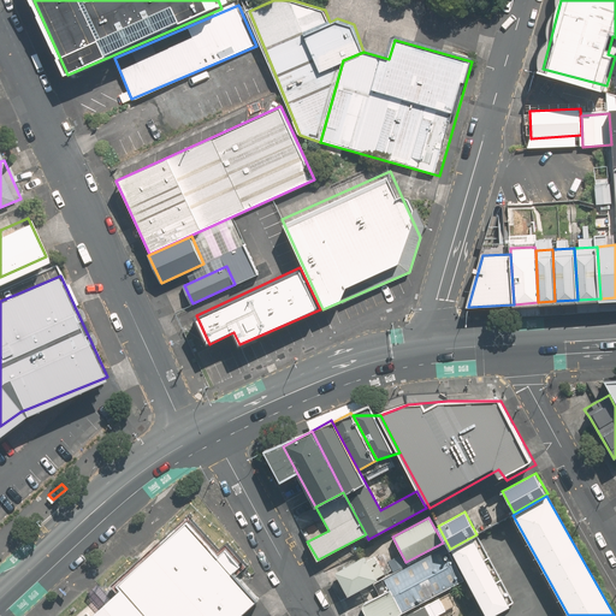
[(220,552),(189,519),(119,584),(123,587),(148,615),(236,615),(258,597),(235,572),(244,563),(227,546),(220,552)]
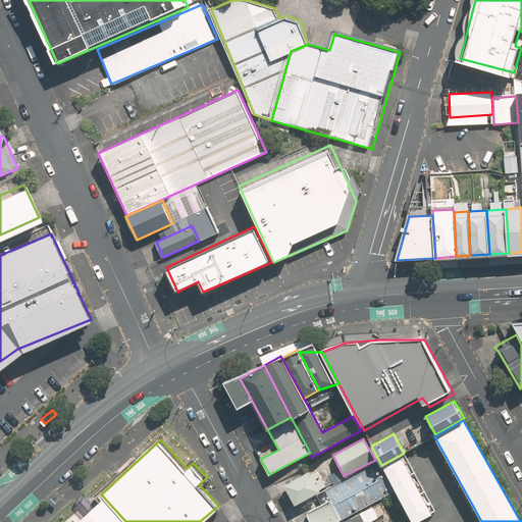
[(418,521),(433,514),(402,456),(383,466),(414,521),(418,521)]
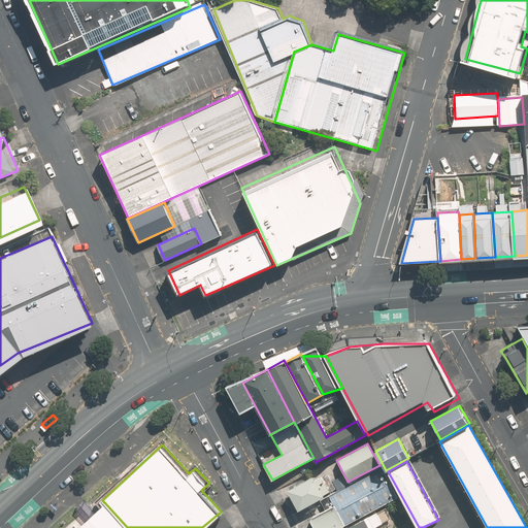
[(338,527),(397,496),(382,466),(328,495),(333,504),(309,518),(315,527),(338,527)]
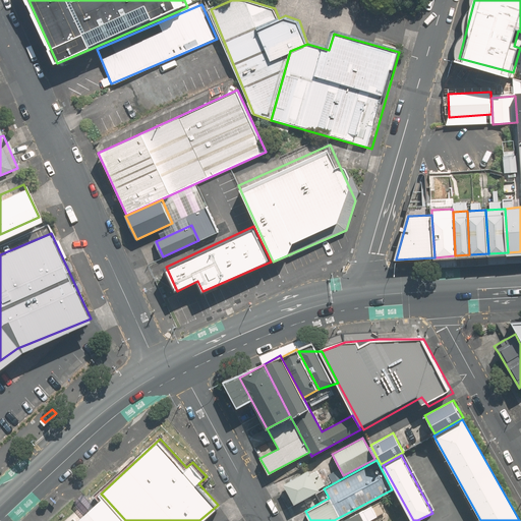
[(321,489),(309,470),(284,483),(295,504),(321,489)]
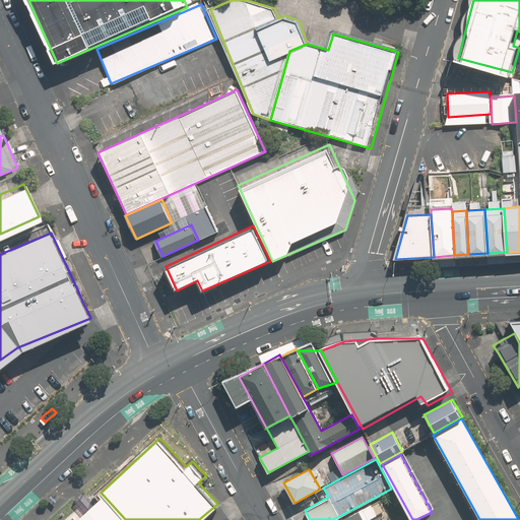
[(125,519),(104,496),(76,519),(125,519)]
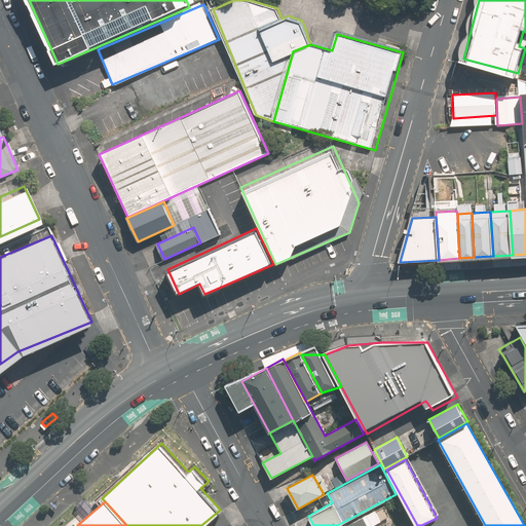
[(373,525),(367,514),(344,525),(373,525)]
